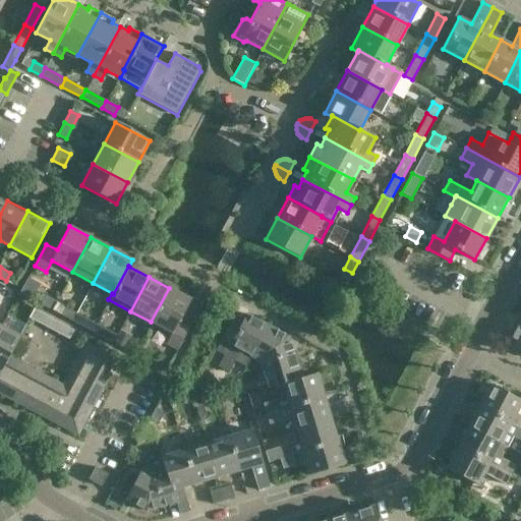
[(177,351),(189,328),(178,322),(190,299),(169,288),(151,322),(171,333),(165,344),(177,351)]
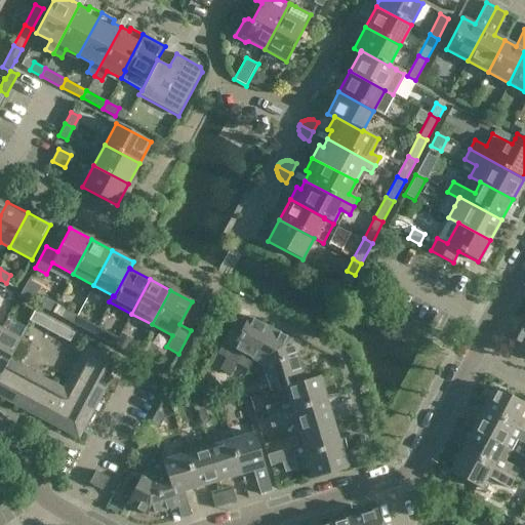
[(73,323),(77,316),(66,310),(61,317),(73,323)]
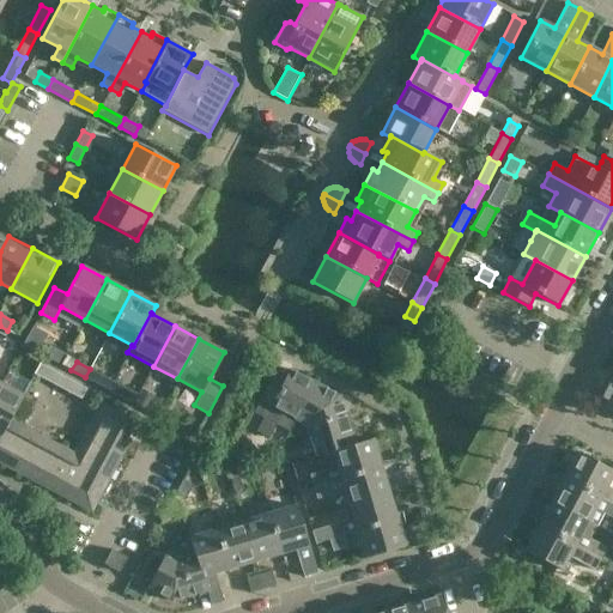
[(43,378),(49,369),(40,363),(34,374),(43,378)]
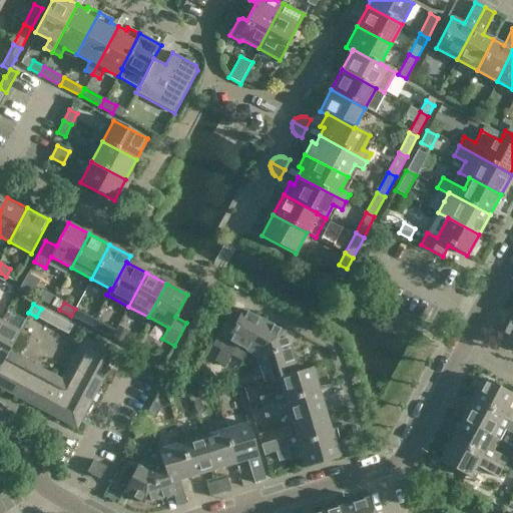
[(41,309),(36,317),(44,322),(48,313),(41,309)]
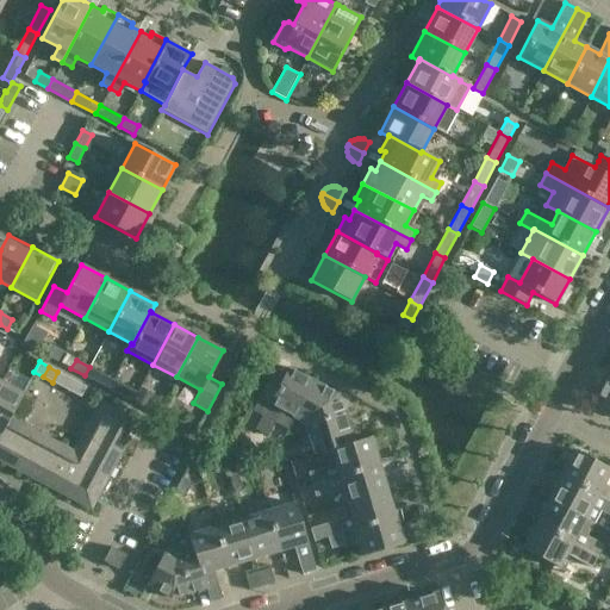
[(89,367),(85,375),(109,388),(113,379),(89,367)]
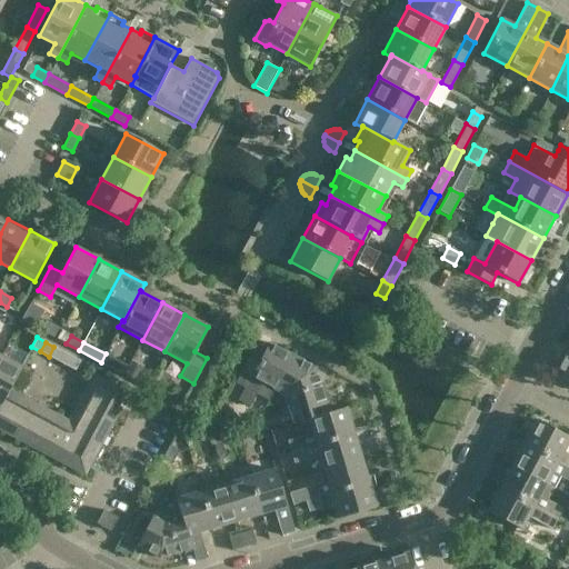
[(235,383),(245,388),(238,400),(249,407),(256,395),(268,401),(273,390),(273,389),(291,355),(268,342),(263,352),(253,348),(235,383)]
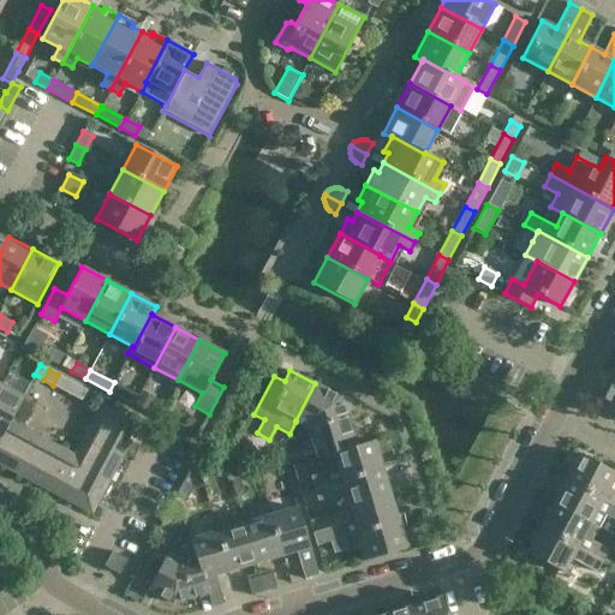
[(67,380),(58,375),(53,386),(63,390),(67,380)]
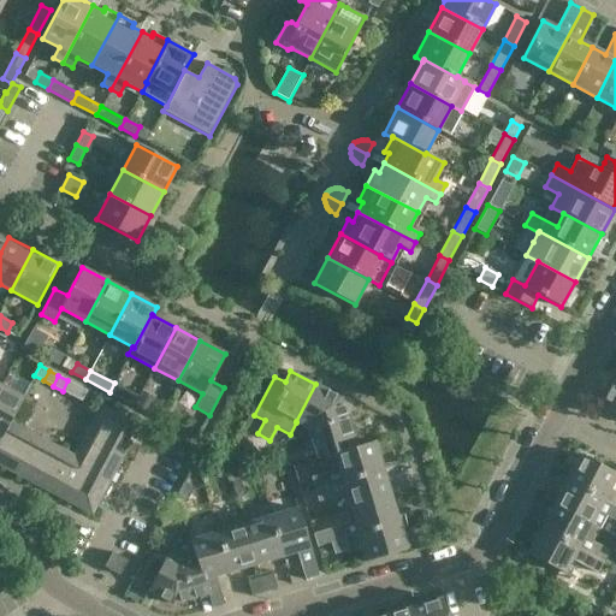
[(77,385),(67,380),(63,391),(72,396),(77,385)]
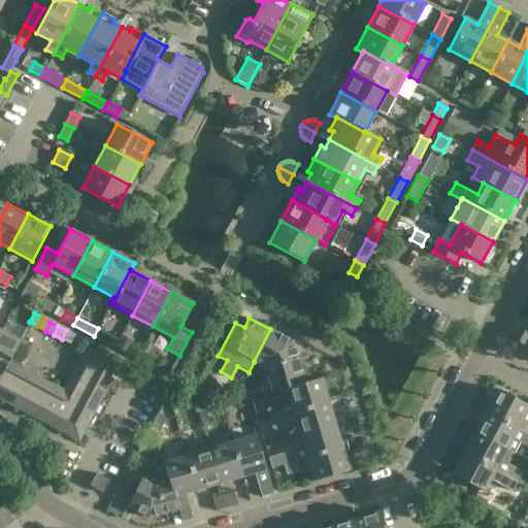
[(527,328),(526,327),(514,349),(527,356),(527,328)]
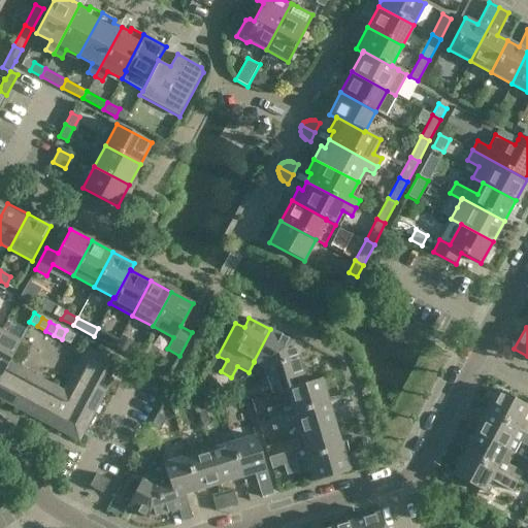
[(98,328),(94,336),(114,348),(119,339),(98,328)]
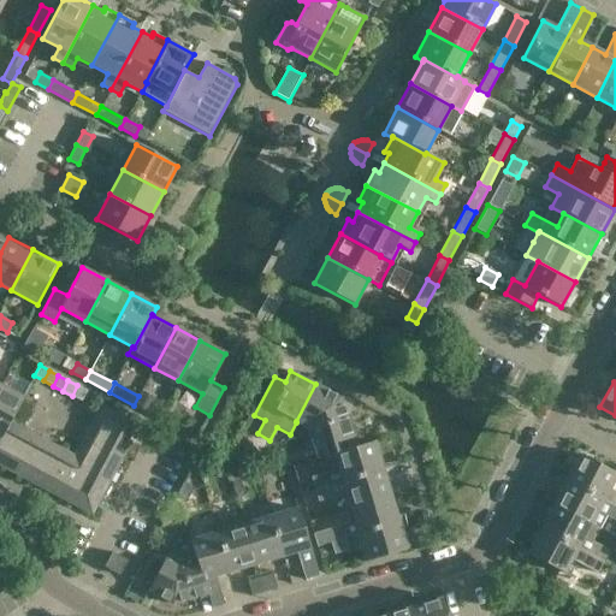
[(0,384),(0,436),(9,421),(10,421),(23,397),(0,384)]
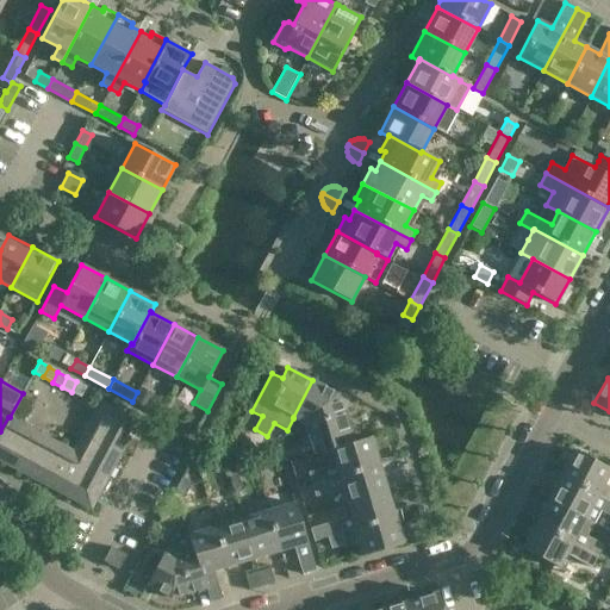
[(317,430),(324,452),(331,450),(330,449),(353,442),(337,393),(312,380),(293,417),(293,418),(303,422),(306,435),(317,430)]
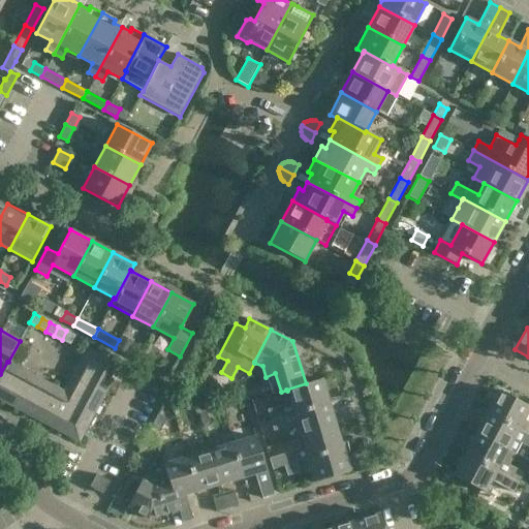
[(74,336),(66,331),(62,340),(69,344),(74,336)]
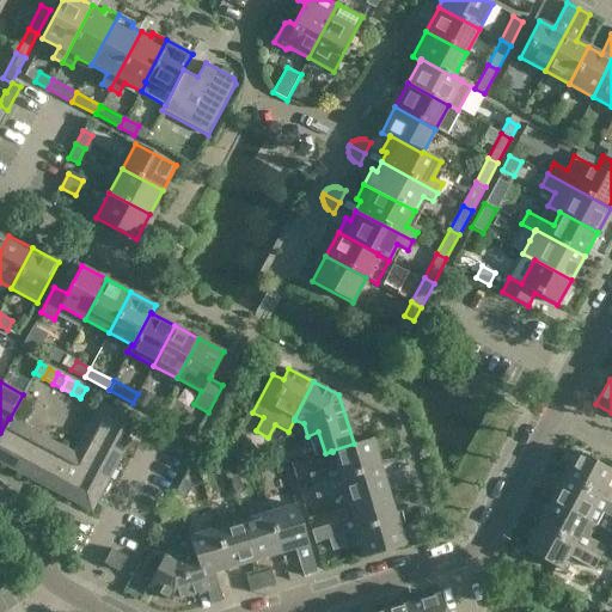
[(138,393),(133,403),(147,410),(152,401),(138,393)]
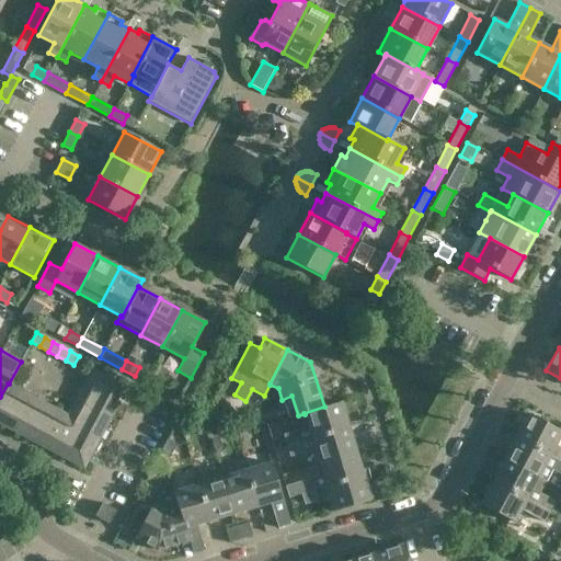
[(78,396),(113,414),(119,402),(116,401),(124,386),(92,368),(78,396)]
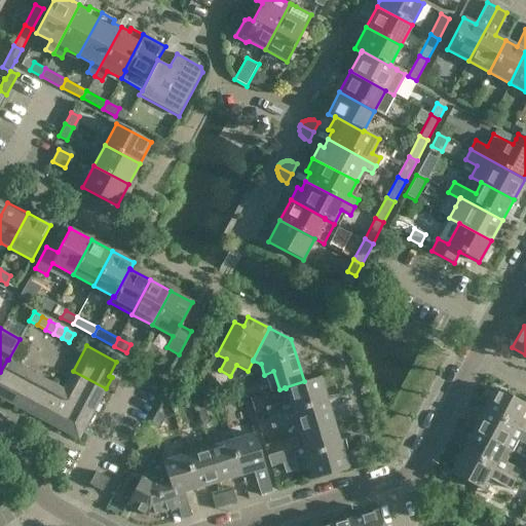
[(31,372),(8,360),(7,360),(0,372),(0,398),(13,405),(31,372)]
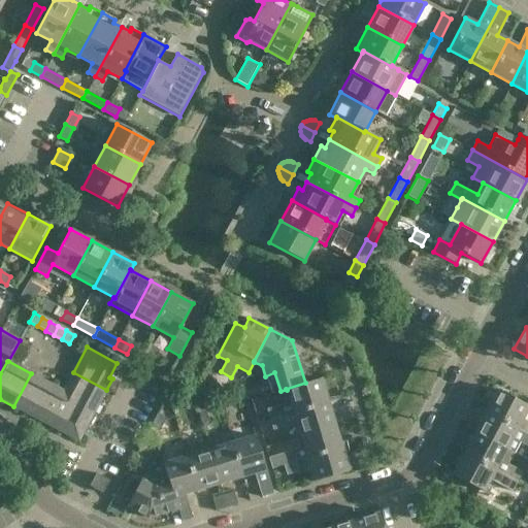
[(106,390),(73,372),(60,396),(93,414),(106,390)]
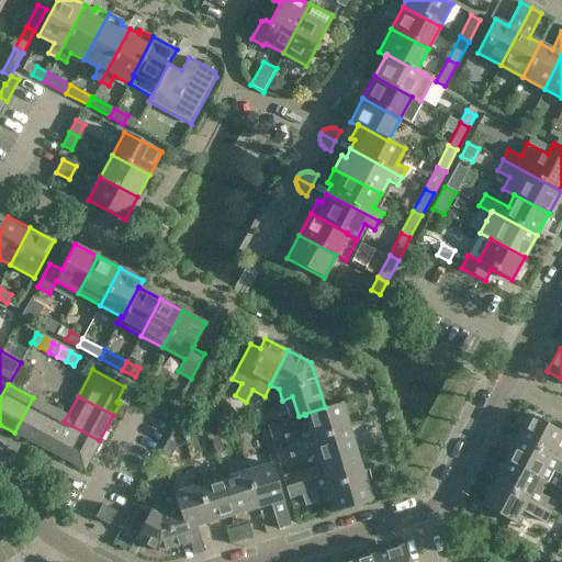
[(33,397),(14,433),(44,449),(53,433),(63,414),(33,397)]
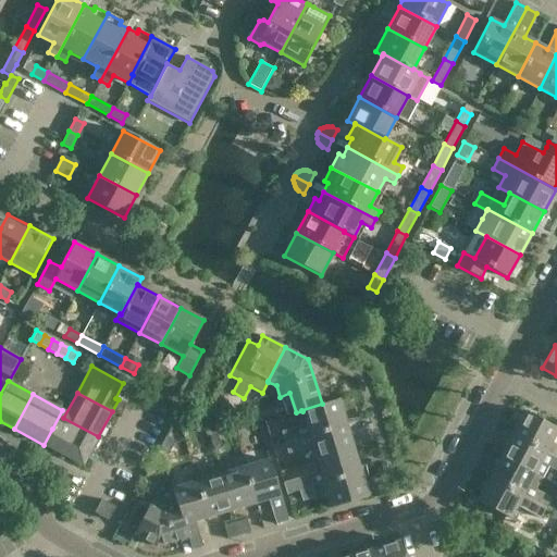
[(284,442),(346,423),(338,398),(322,404),(301,410),(302,411),(296,412),(296,413),(300,425),(281,431),(284,442)]
